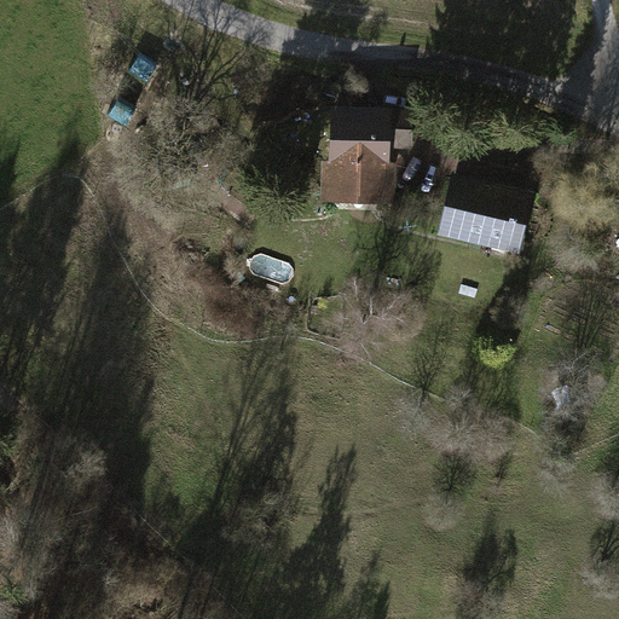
[(392,103),(330,103),(330,157),(323,157),(322,201),(395,201),(397,144),(391,144),(392,103)]
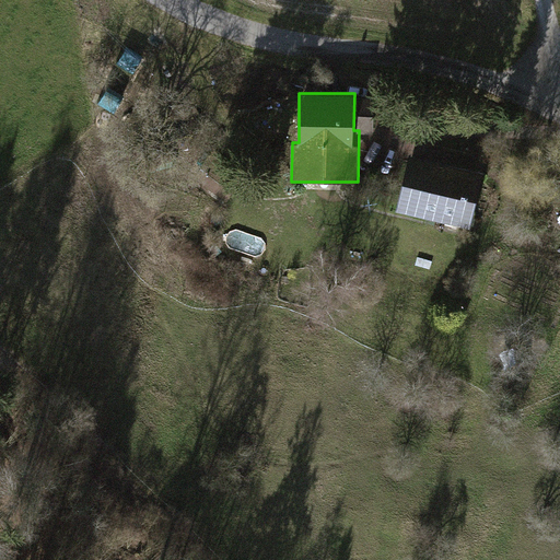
[(373,94),(354,93),(353,130),(359,130),(373,131),(373,94)]
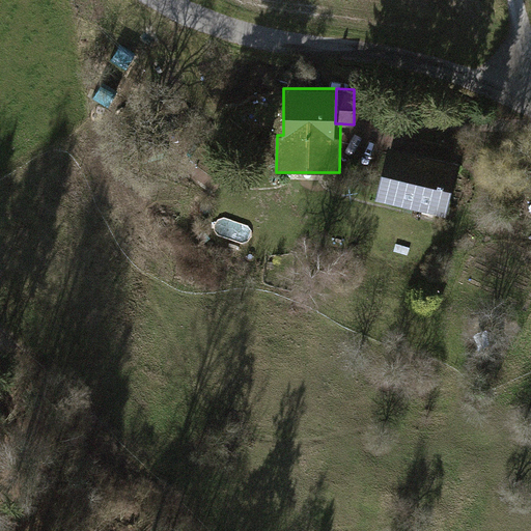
[(212,189),(231,170),(205,145),(187,165),(212,189)]
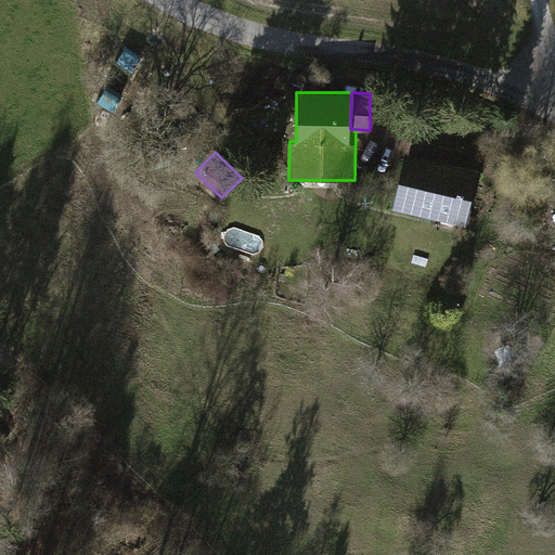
[(479,168),(405,152),(392,209),(466,226),(479,168)]
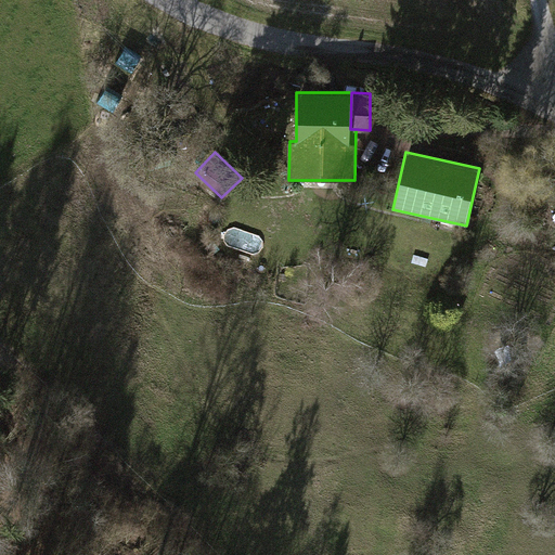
[(213,256),(220,248),(214,242),(206,248),(213,256)]
